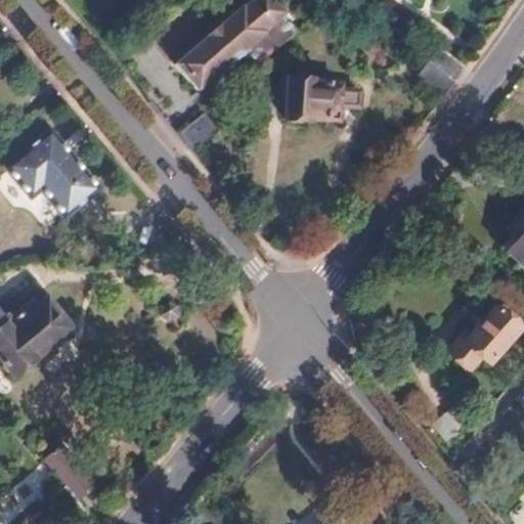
[(298,32),(284,15),(287,12),(275,0),(249,0),(247,2),(249,4),(245,8),(243,7),(176,62),(199,90),(217,74),(213,71),(223,61),(227,66),(231,61),(245,77),(272,52),(298,32)]
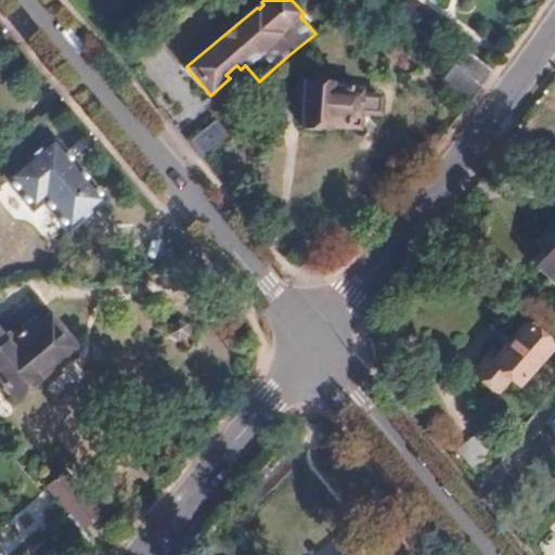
[(478,87),(490,72),(464,52),(452,66),(478,87)]
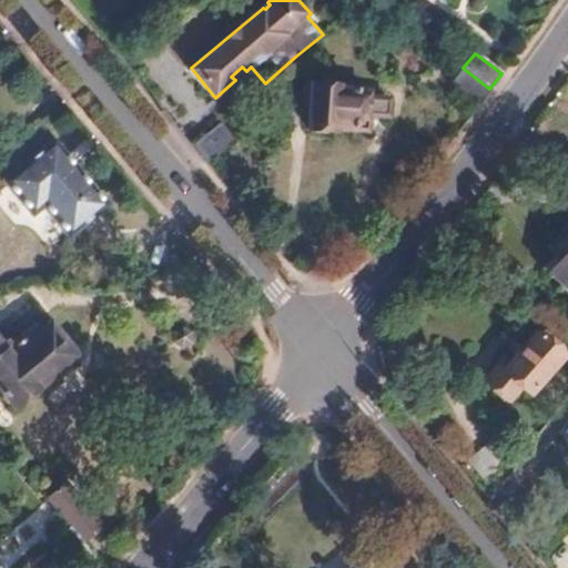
[(454,78),(463,68),(449,57),(440,68),(454,78)]
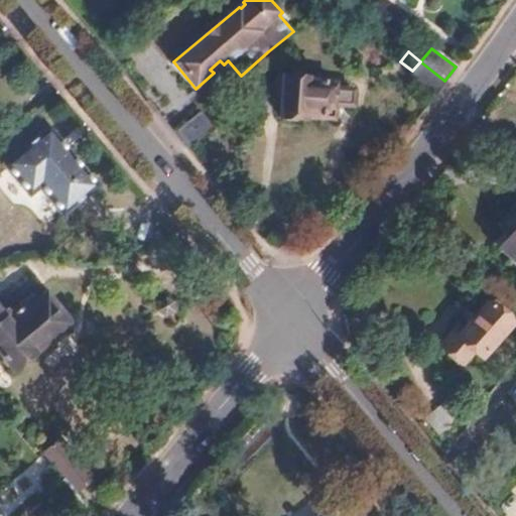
[(214,73),(224,65),(220,60),(210,70),(214,73)]
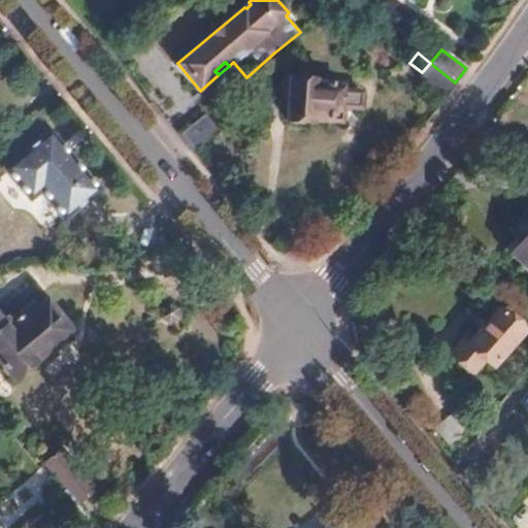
[(452,89),(455,83),(430,63),(422,72),(420,76),(446,96),(452,89)]
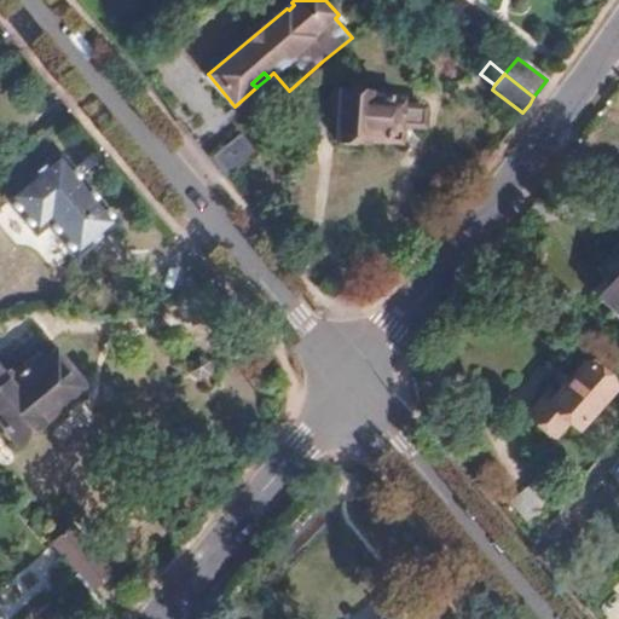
[(422,128),(423,111),(404,109),(404,104),(366,103),(368,97),(342,96),(342,99),(333,98),(330,116),(339,117),(336,144),(362,145),(362,142),(401,144),(403,127),(422,128)]
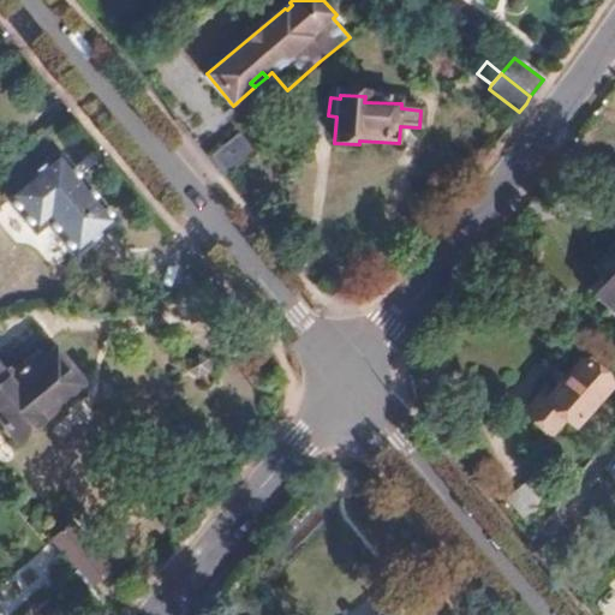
[(251,153),(236,133),(208,159),(214,166),(224,177),(251,153)]
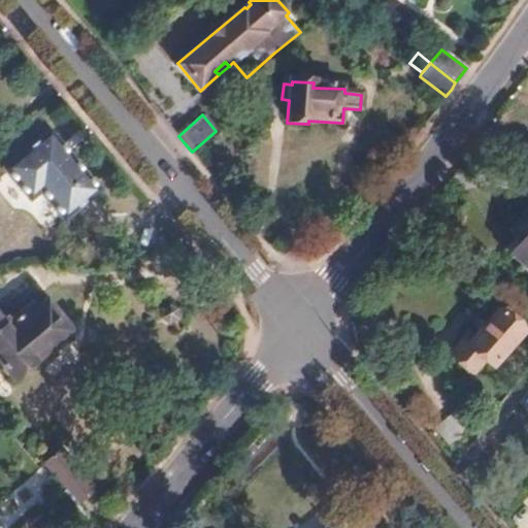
[(97,192),(48,133),(3,171),(29,201),(39,193),(62,221),(97,192)]
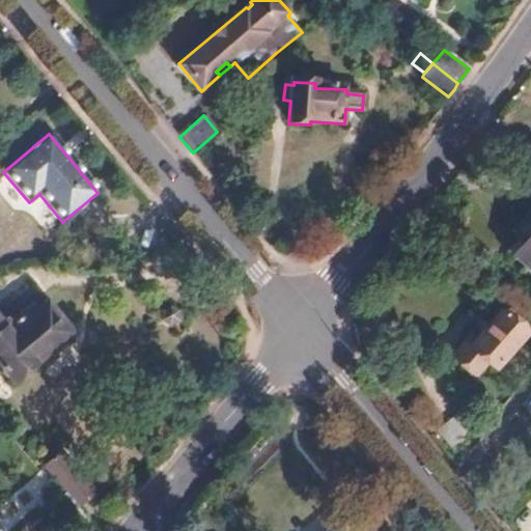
[(530,216),(512,238),(524,248),(512,260),(530,275),(530,216)]
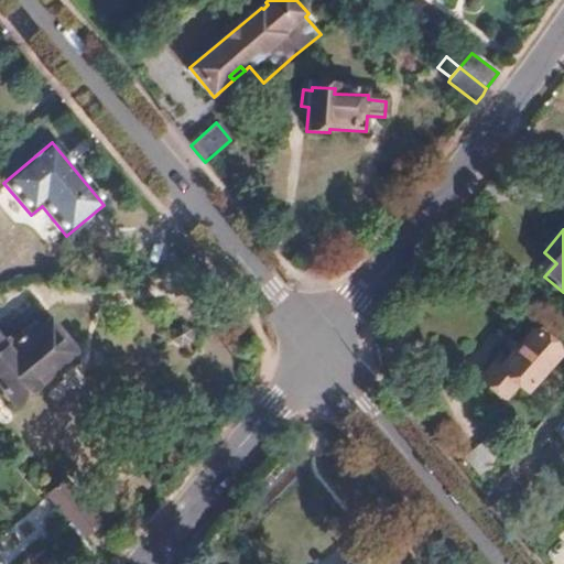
[(0,398),(2,402),(6,400),(11,407),(18,400),(20,404),(28,398),(24,394),(71,356),(61,345),(63,343),(57,336),(56,338),(47,327),(38,336),(32,329),(10,347),(0,335),(0,398)]
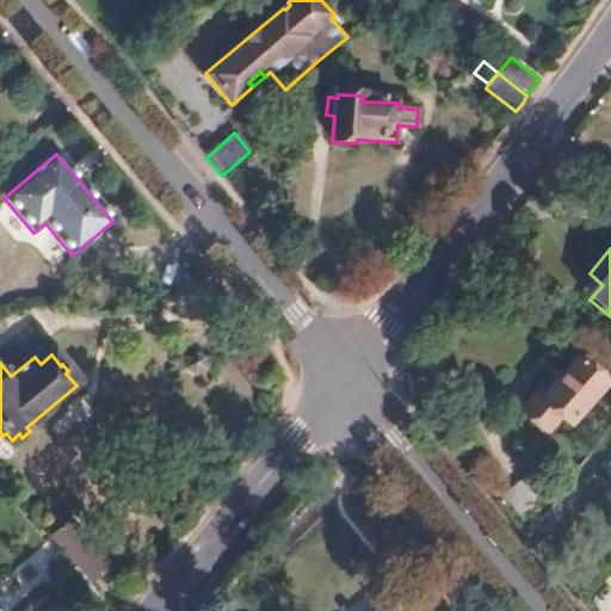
[(565,425),(602,383),(574,360),(538,401),(530,395),(519,407),(520,414),(537,429),(545,429),(555,417),(565,425)]
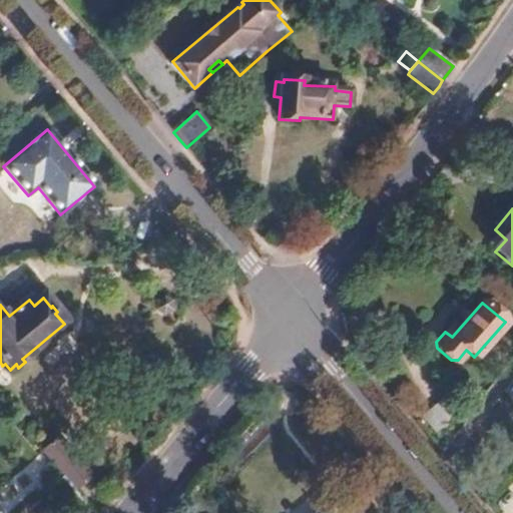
[(464,403),(443,386),(419,416),(440,434),(464,403)]
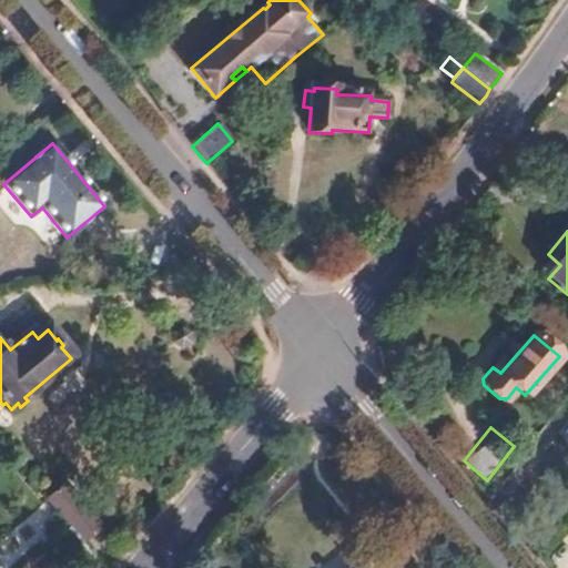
[(84,537),(99,523),(61,484),(47,498),(84,537)]
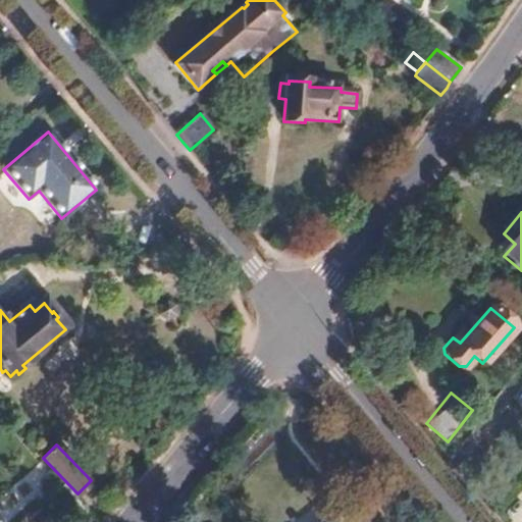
[(94,521),(63,484),(40,505),(53,521),(61,514),(67,521),(94,521)]
